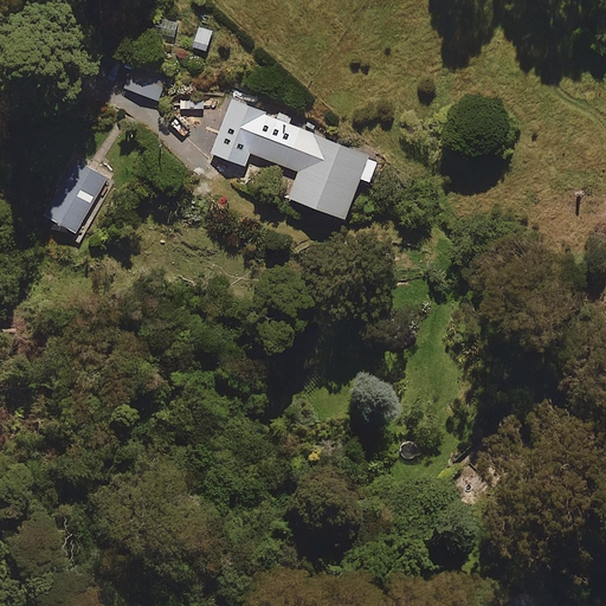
[(218,24),(197,20),(192,50),(212,53),(218,24)]
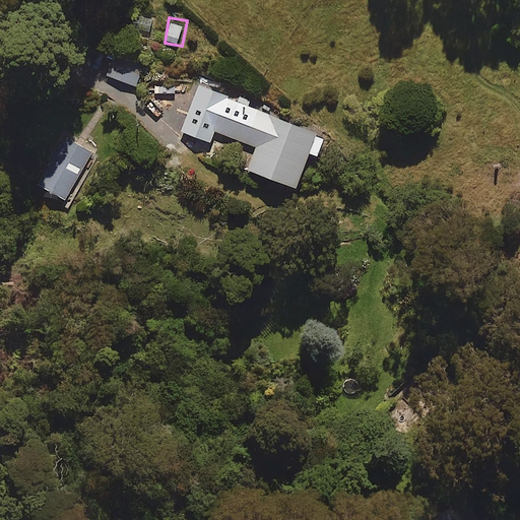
[(141,70),(107,59),(102,75),(136,86),(141,70)]
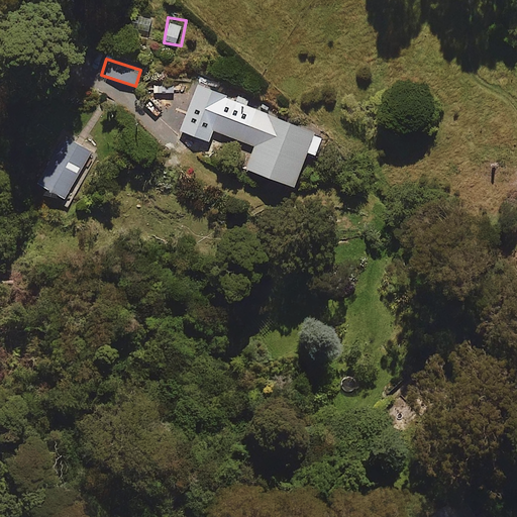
[(323,137),(221,98),(209,130),(255,148),(246,172),(296,191),(309,154),(316,157),(323,137)]
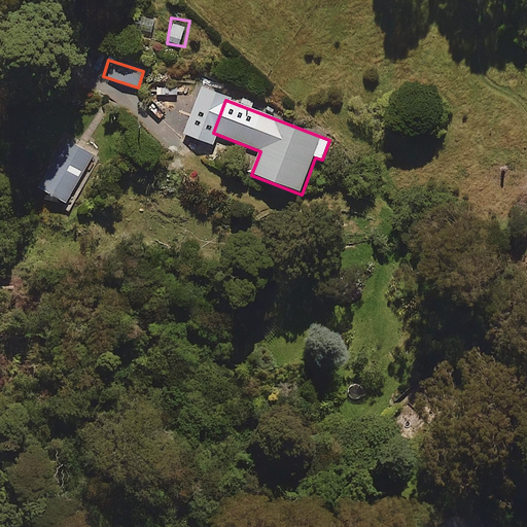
[(94,153),(66,139),(54,162),(81,176),(94,153)]
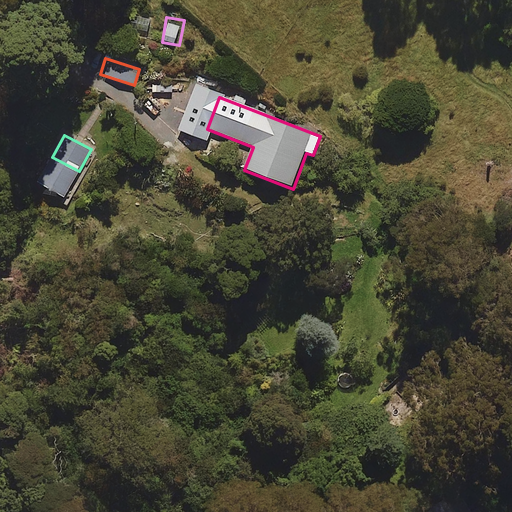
[(79,172),(55,159),(41,186),(65,199),(79,172)]
